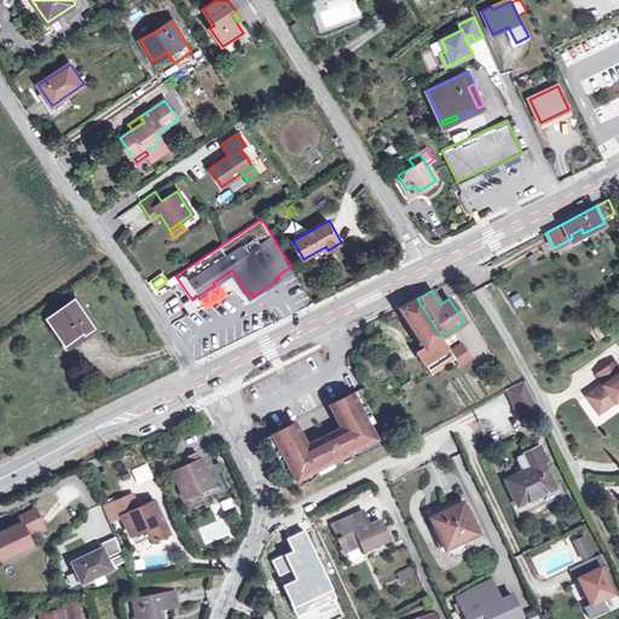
[(398,308),(424,348),(441,337),(441,336),(417,299),(398,308)]
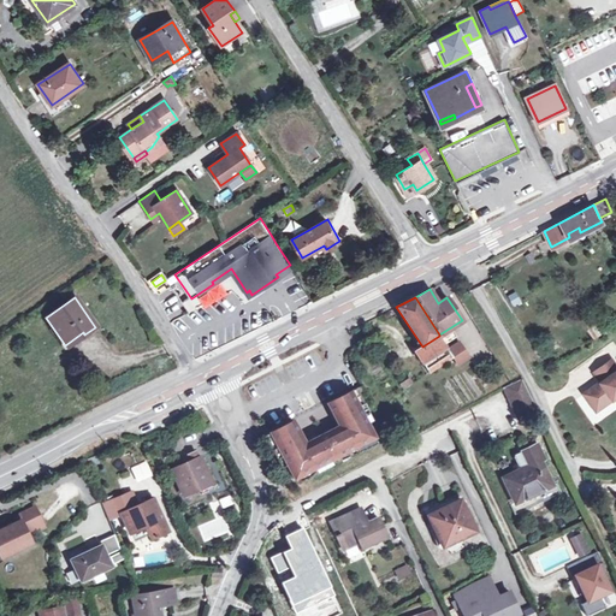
[(465,323),(462,320),(439,335),(439,336),(445,345),(457,337),(454,331),(465,323)]
